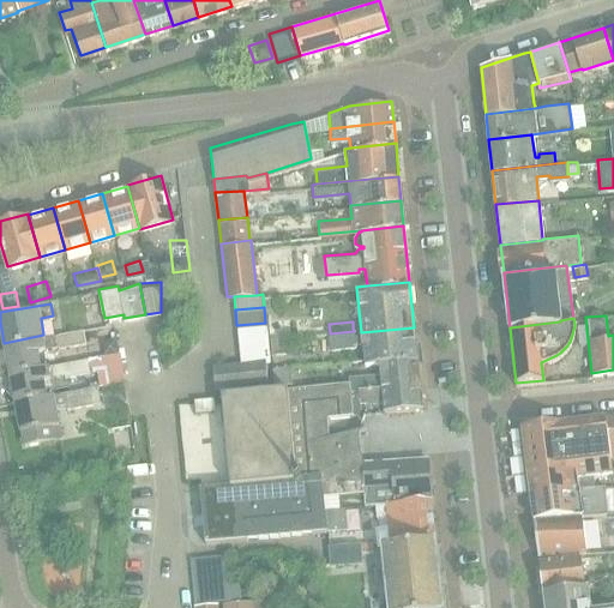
[(238,339),(266,337),(265,323),(236,325),(238,339)]
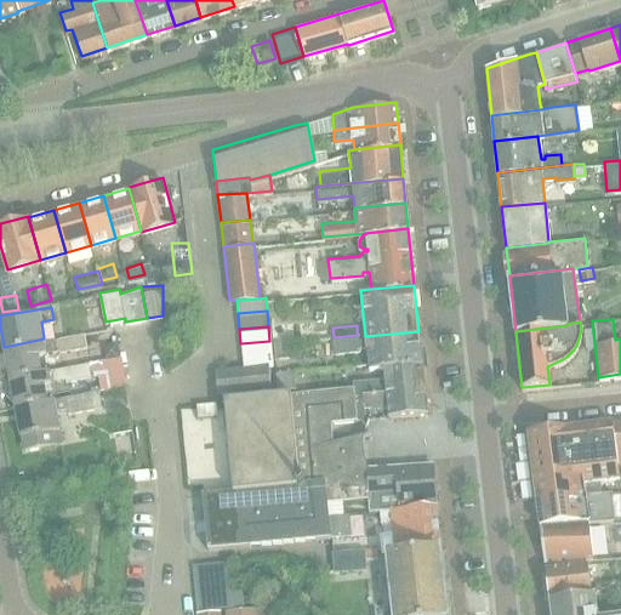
[(10,376),(40,370),(38,352),(58,348),(60,351),(86,346),(84,331),(44,339),(4,347),(10,376)]
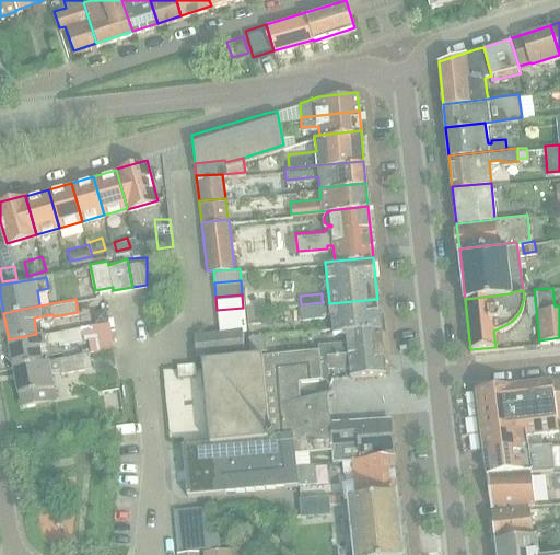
[(333,330),(346,328),(380,325),(377,299),(329,303),(323,304),(323,302),(301,304),(301,303),(291,304),(292,316),(330,313),(333,330)]
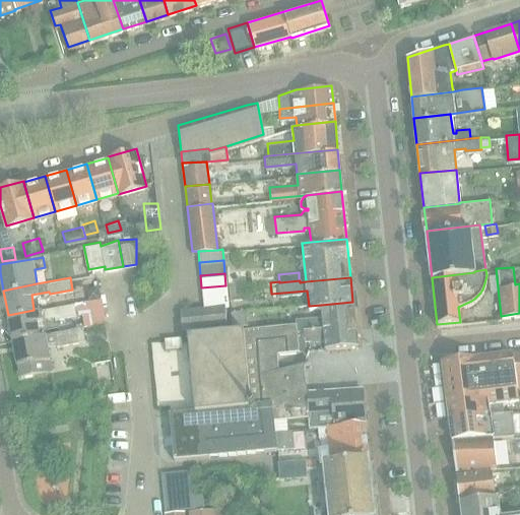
[(242,283),(230,284),(232,298),(243,297),(242,283)]
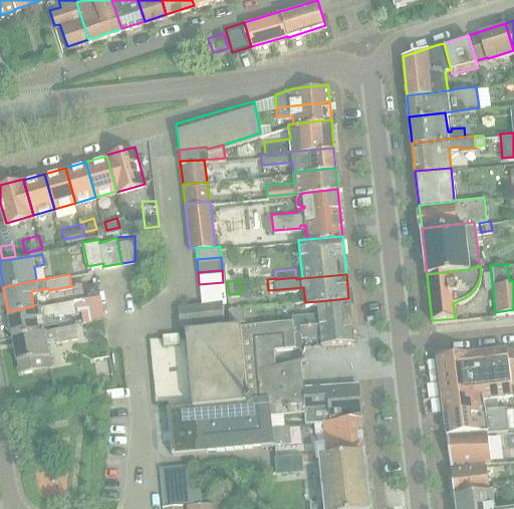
[(223,282),(199,284),(201,301),(178,304),(180,324),(224,319),(222,300),(225,299),(223,282)]
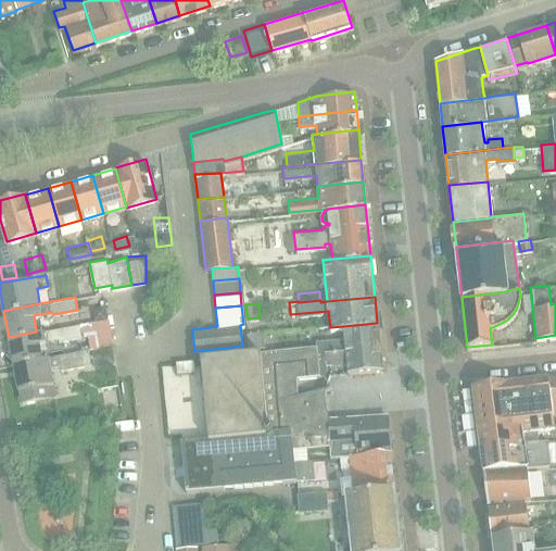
[(299,316),(266,314),(265,328),(299,330),(299,316)]
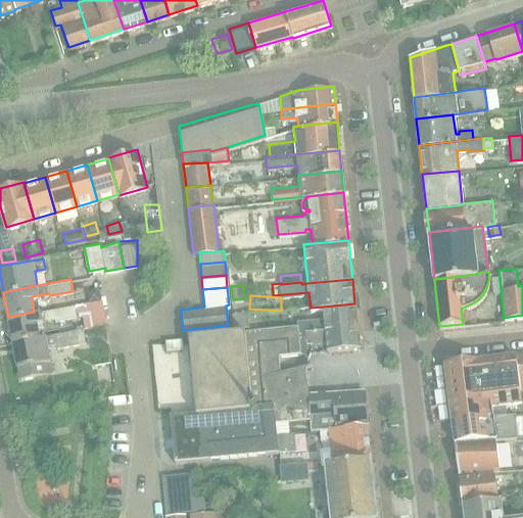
[(101,299),(75,303),(77,315),(81,314),(83,327),(105,323),(101,299)]
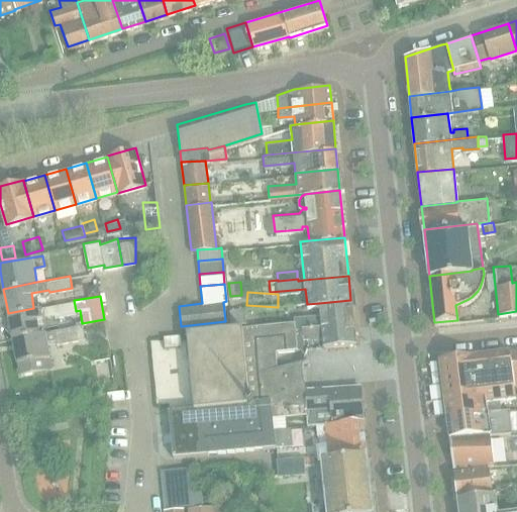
[(12,336),(38,331),(35,317),(54,314),(54,315),(76,311),(74,300),(33,308),(8,313),(12,336)]
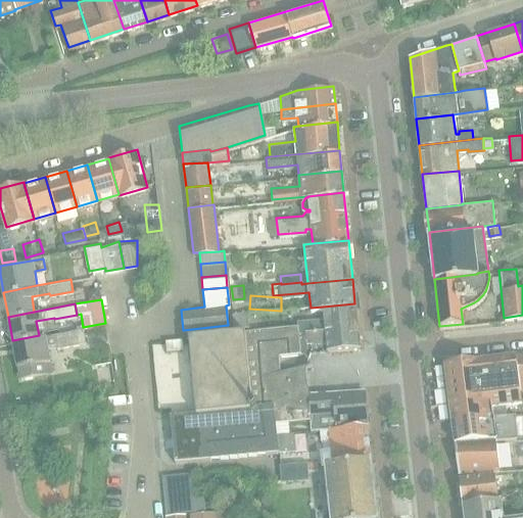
[(357,325),(354,304),(354,303),(323,307),(324,316),(297,318),(297,324),(303,324),(303,330),(357,325)]
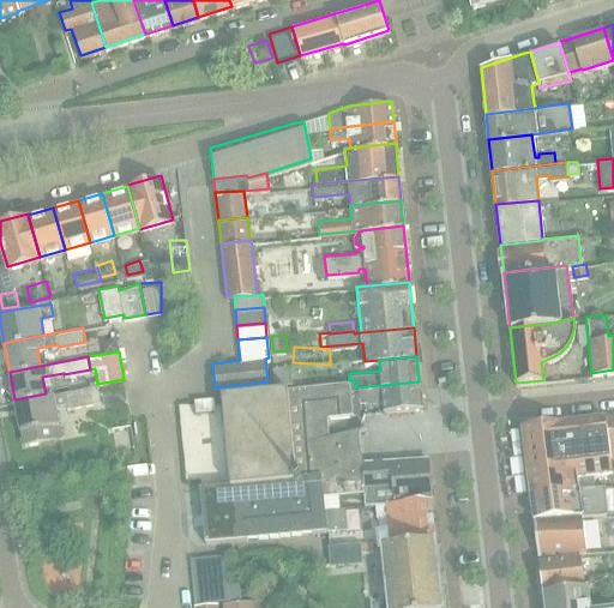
[(289,363),(271,365),(274,381),(292,379),(289,363)]
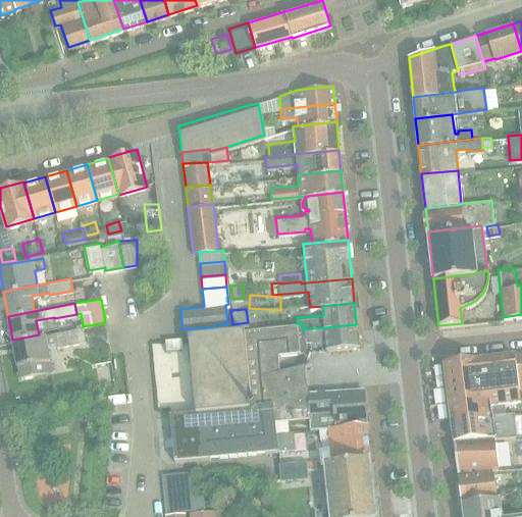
[(297,323),(188,333),(196,410),(251,405),(248,375),(306,370),(306,363),(280,369),(278,353),(307,350),(306,340),(305,328),(303,329),(298,329),(297,323)]
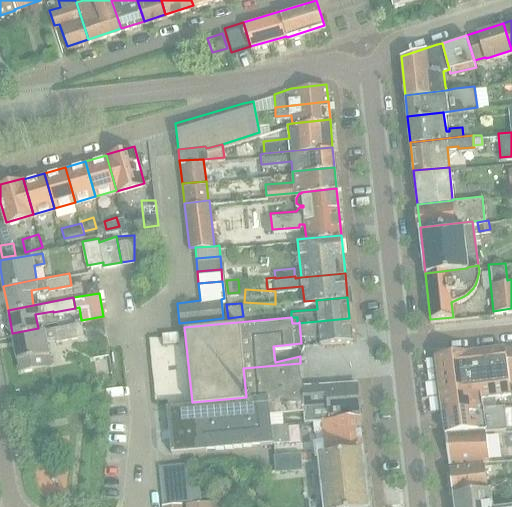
[(349,318),(299,322),(300,333),(308,332),(308,334),(318,333),(318,332),(320,331),(321,342),(352,339),(349,318)]
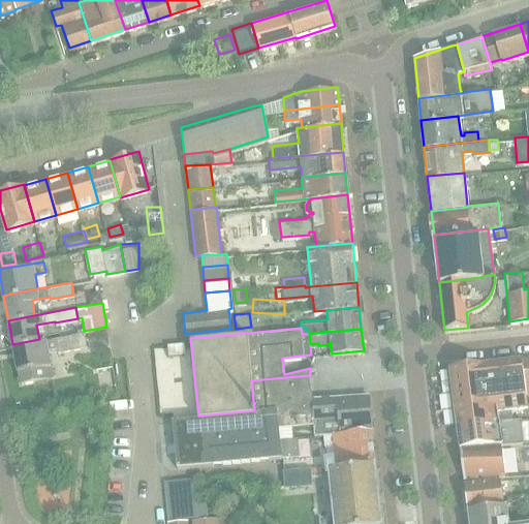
[(57,350),(87,344),(84,331),(39,339),(12,344),(17,370),(19,370),(21,380),(52,374),(49,362),(52,362),(49,348),(57,346),(57,350)]
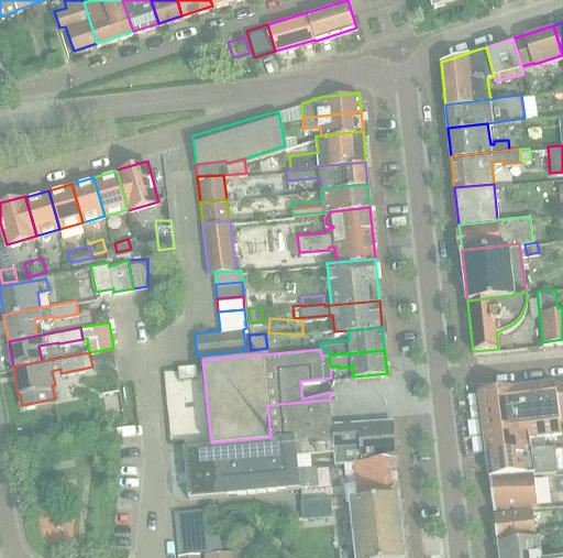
[(196,363),(177,364),(178,375),(196,374),(196,363)]
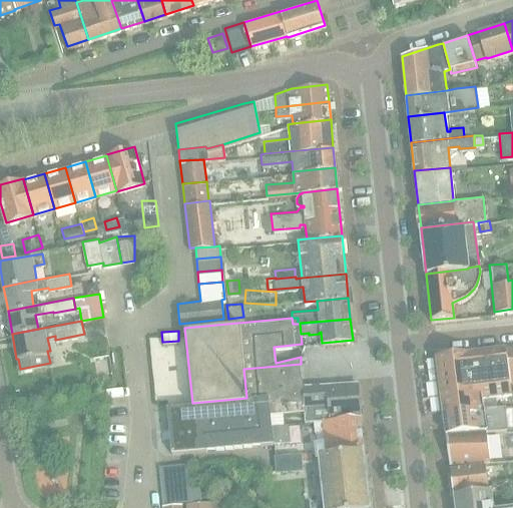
[(505,372),(509,371),(507,348),(437,356),(443,411),(496,405),(495,395),(507,394),(505,372)]
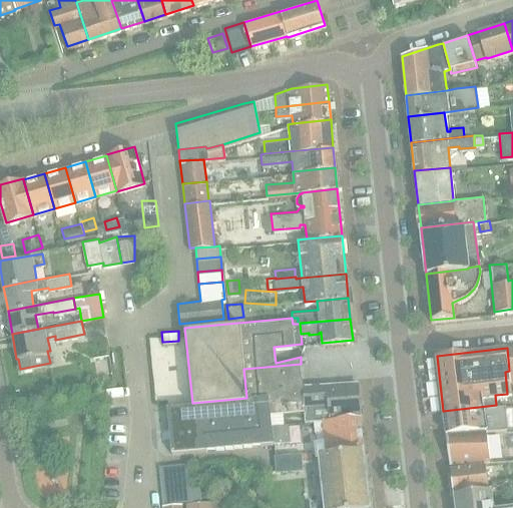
[(302,384),(305,384),(303,380),(302,376),(301,372),(301,368),(301,364),(243,369),(246,398),(192,403),(166,405),(171,451),(273,442),(271,422),(270,413),(303,410),(302,384)]
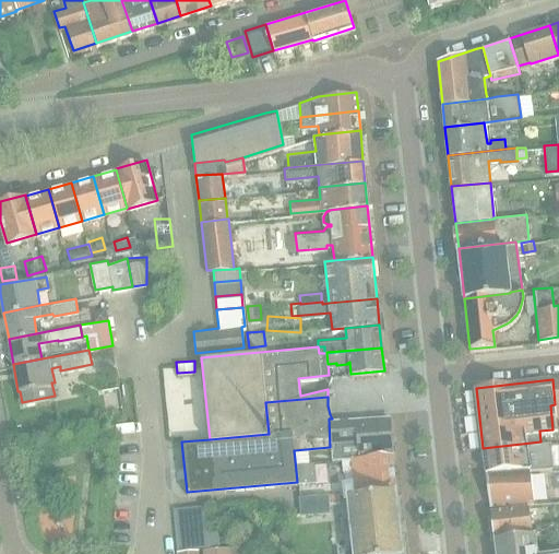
[(351,455),(392,451),(389,415),(332,419),(329,419),(330,447),(331,457),(351,456),(351,455)]
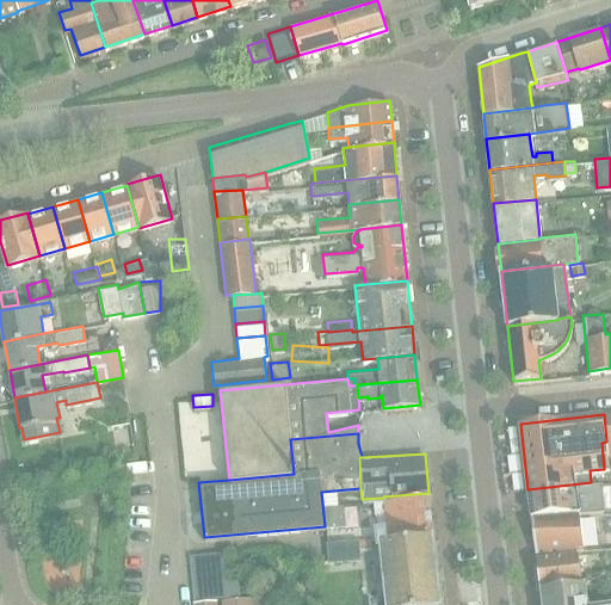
[(597,494),(597,489),(596,482),(591,482),(528,489),(531,514),(579,511),(578,495),(597,494)]
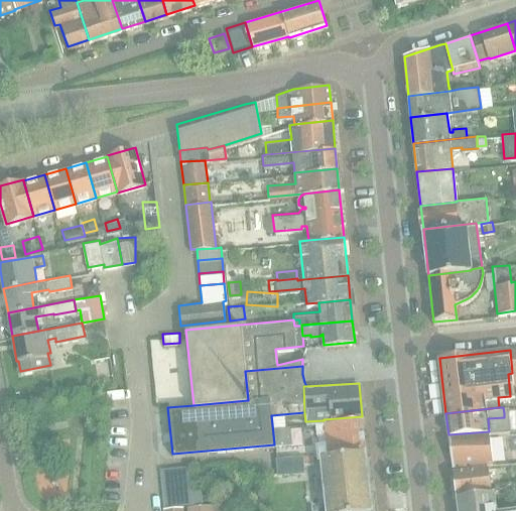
[(366,452),(362,417),(362,416),(324,419),(324,420),(328,457),(366,452)]
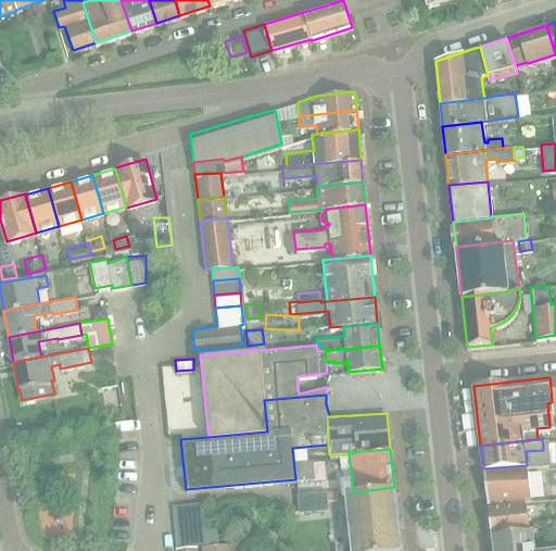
[(311,456),(293,458),(295,479),(313,477),(311,456)]
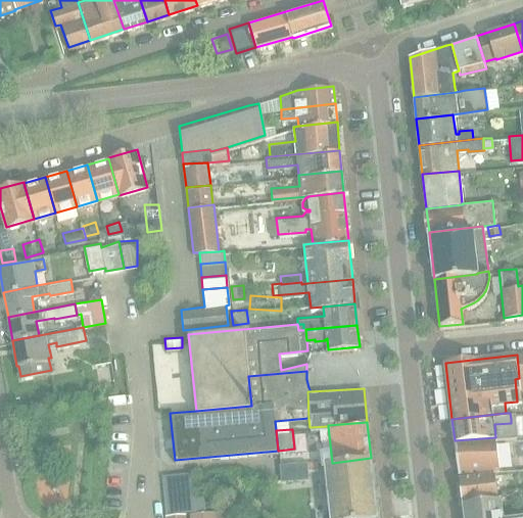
[(495,437),(455,440),(458,472),(498,468),(495,437)]
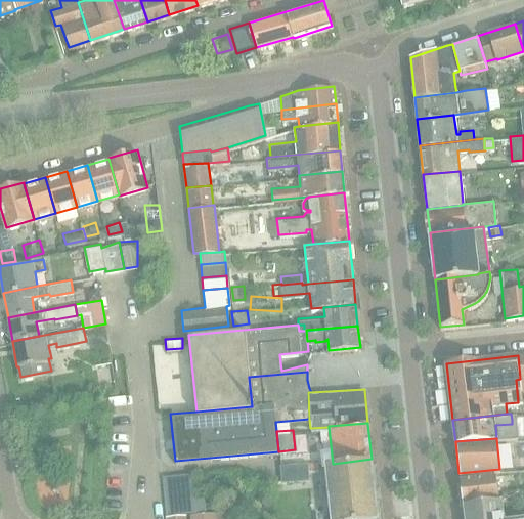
[(331,518),(378,518),(372,459),(333,464),(325,465),(331,518)]
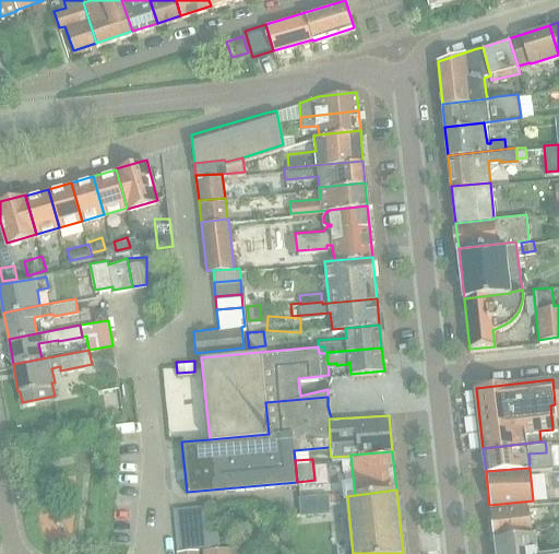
[(329,510),(328,493),(298,494),(300,513),(329,510)]
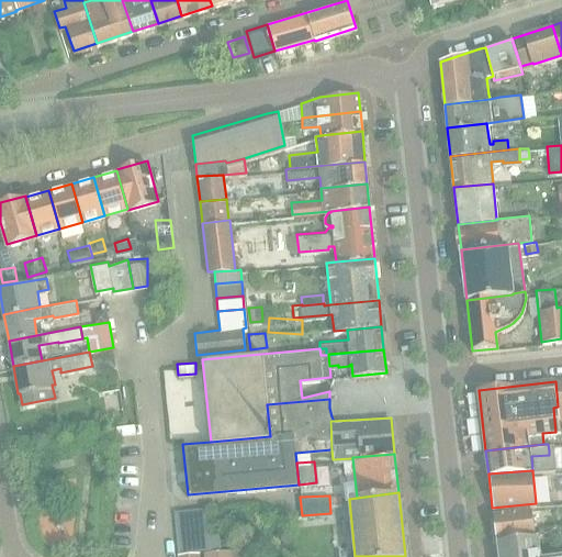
[(205,504),(173,507),(177,546),(208,544),(205,504)]
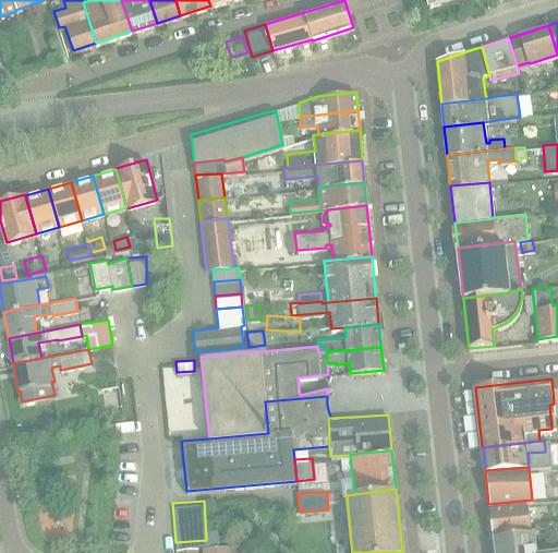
[(494,538),(534,532),(554,530),(553,520),(535,523),(535,526),(531,527),(529,504),(489,508),(493,537),(494,537),(494,538)]
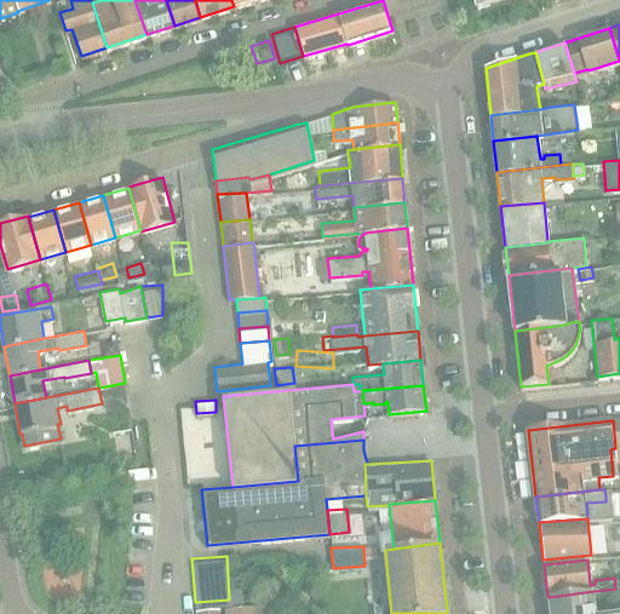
[(619,613),(619,610),(596,613),(593,591),(549,597),(550,613),(619,613)]
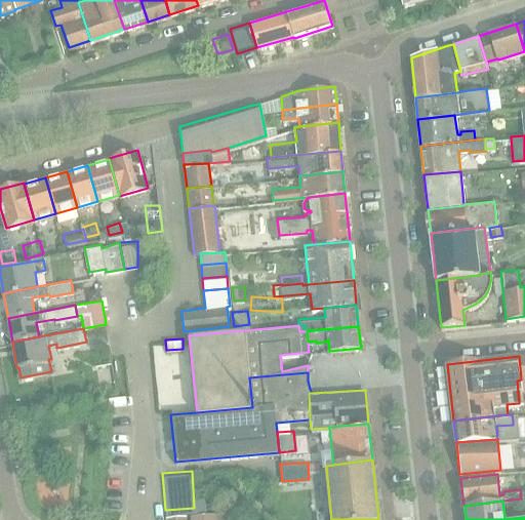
[(227,519),(226,511),(215,512),(190,513),(190,519),(227,519)]
